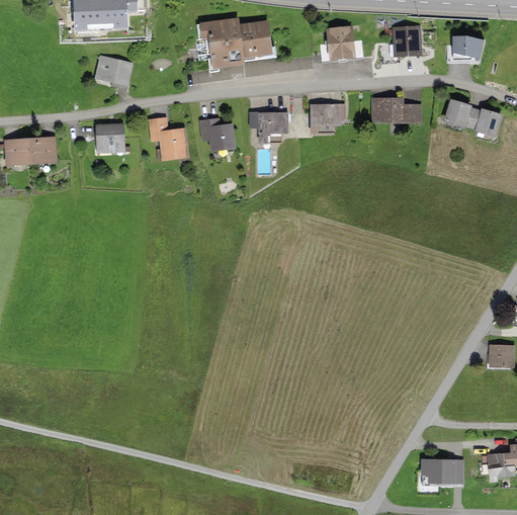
[(82,0),(84,16),(79,16),(80,34),(98,33),(98,26),(126,25),(125,12),(130,12),(127,0),(82,0)]
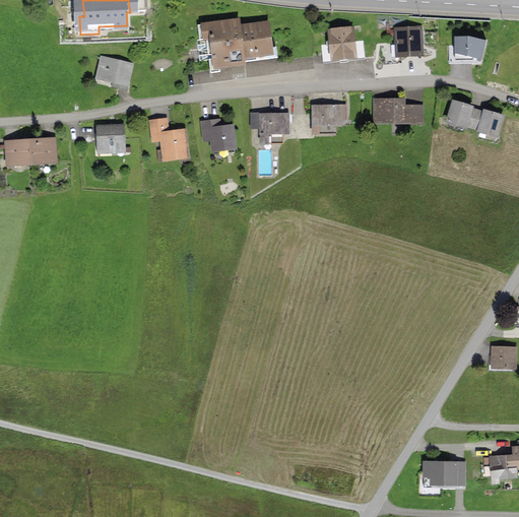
[(208,40),(212,71),(247,67),(246,60),(273,57),(269,19),(240,23),(239,17),(200,22),(202,41),(208,40)]
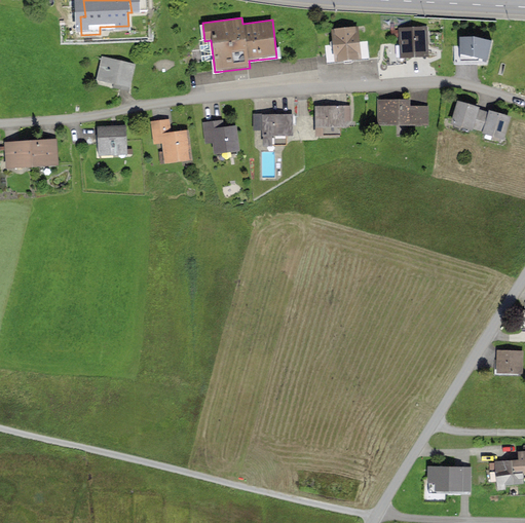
[(358,26),(331,28),(333,42),(334,62),(361,60),(359,39),(358,26)]
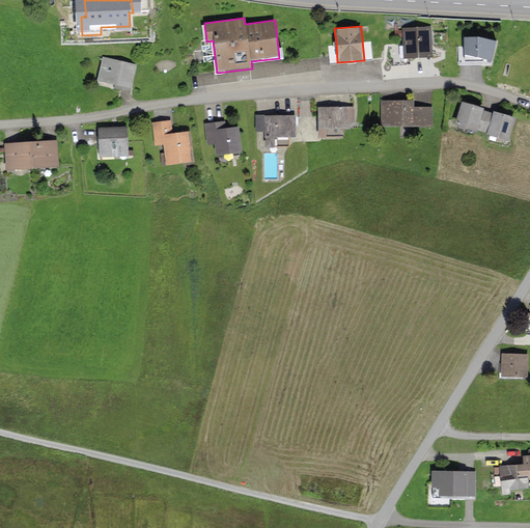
[(430,27),(402,28),(403,58),(431,57),(430,27)]
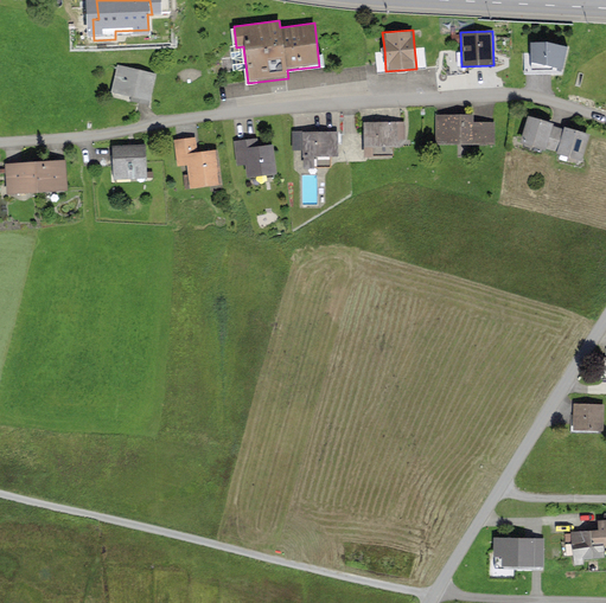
[(567,47),(530,43),(530,51),(523,51),(523,70),(562,70),(567,47)]
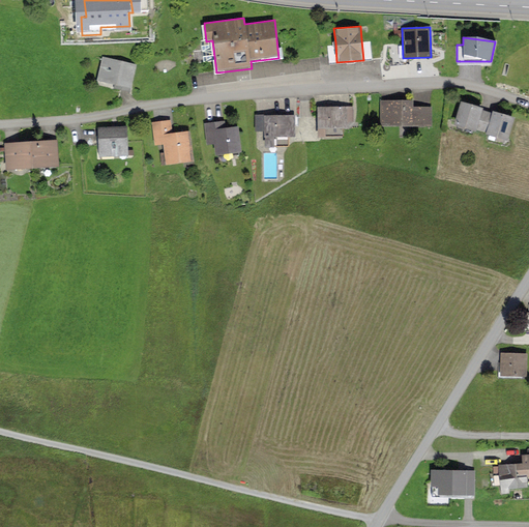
[(370,38),(361,39),(363,60),(372,59),(370,38)]
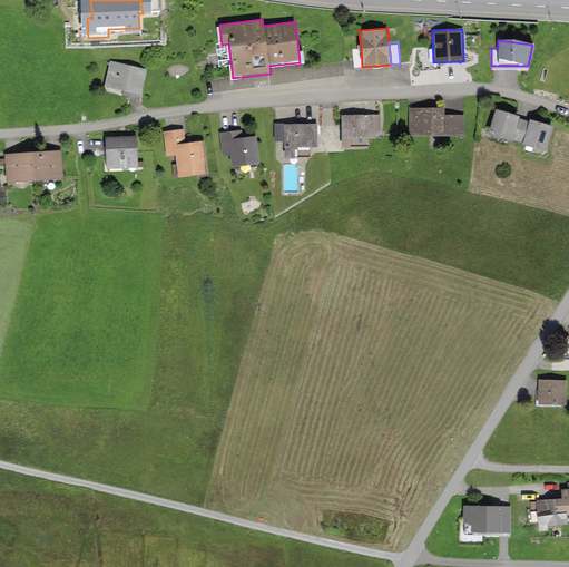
[(362,67),(361,46),(352,46),(353,67),(362,67)]
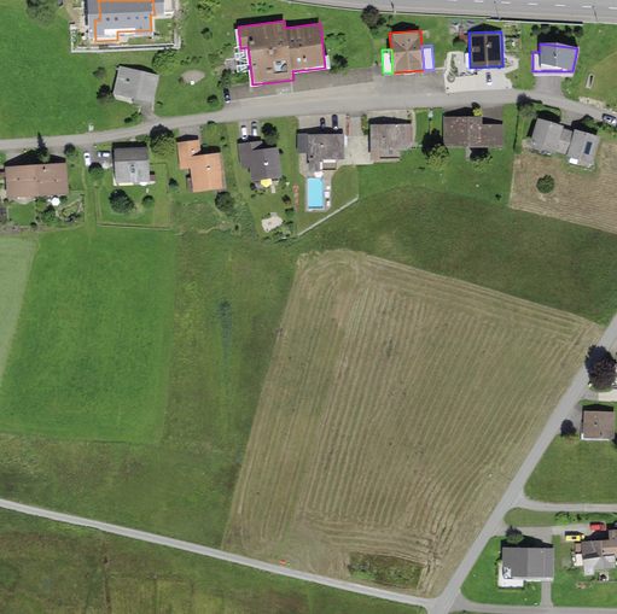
[(159,74),(120,64),(112,92),(152,101),(159,74)]
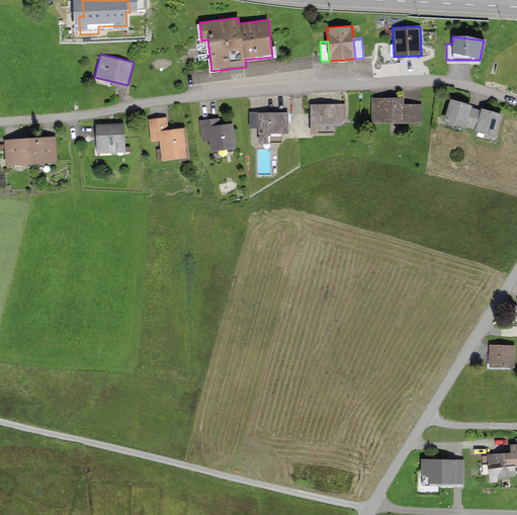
[(402,97),(370,97),(370,122),(402,122),(401,103),(402,97)]
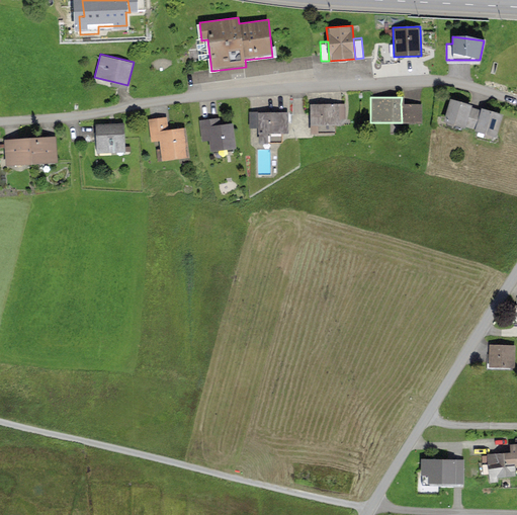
[(470,105),(449,99),(443,122),(464,129),(464,126),(470,105)]
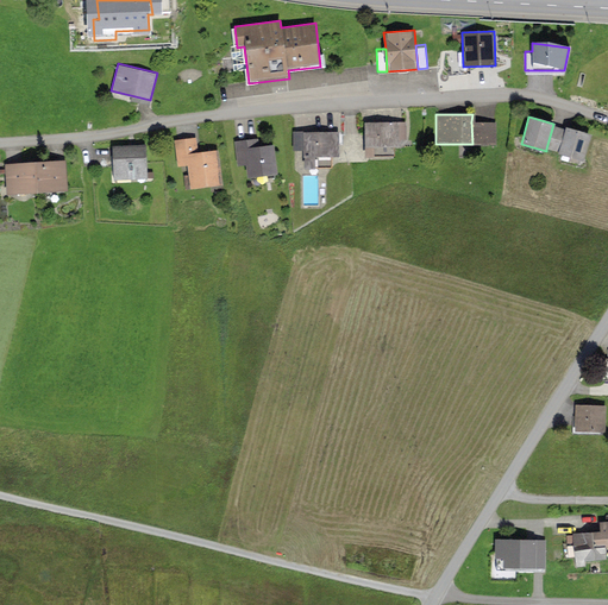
[(403,121),(363,121),(364,146),(405,145),(403,121)]
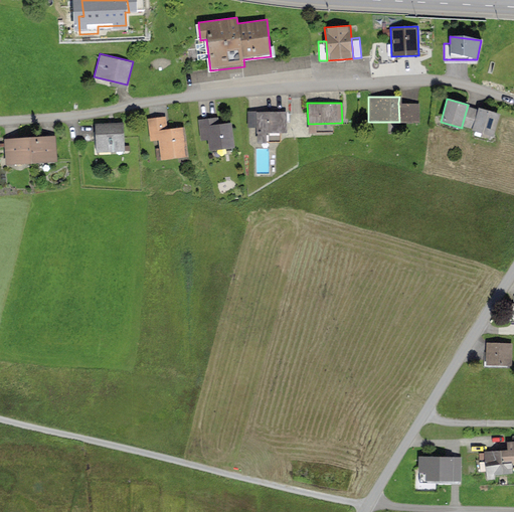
[(417,103),(398,103),(399,122),(418,121),(417,103)]
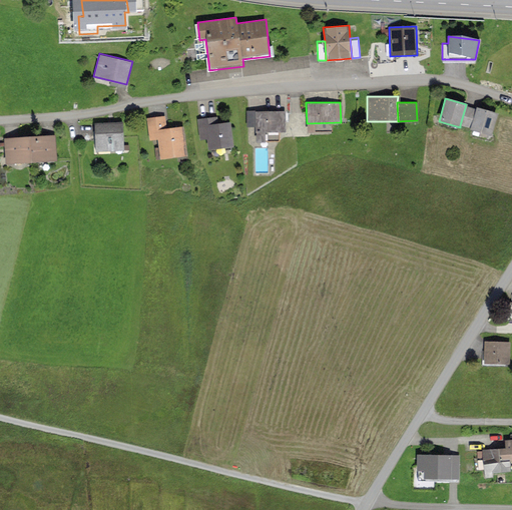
[(476,107),(466,104),(460,125),(470,128),(476,107)]
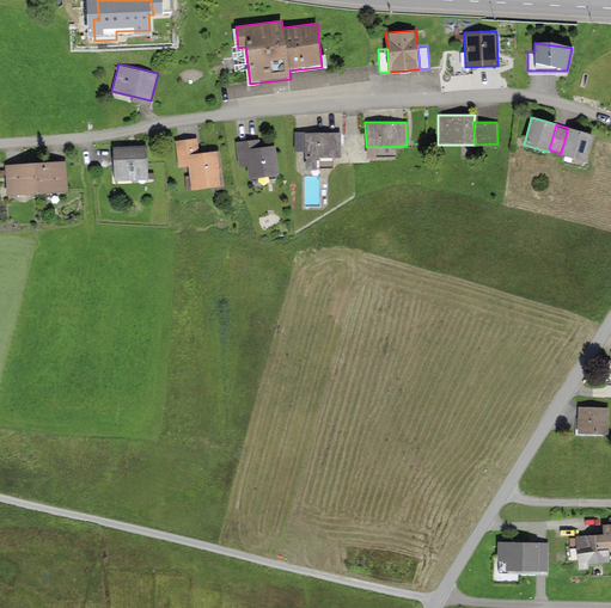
[(593,135),(568,128),(561,153),(560,157),(585,164),(593,135)]
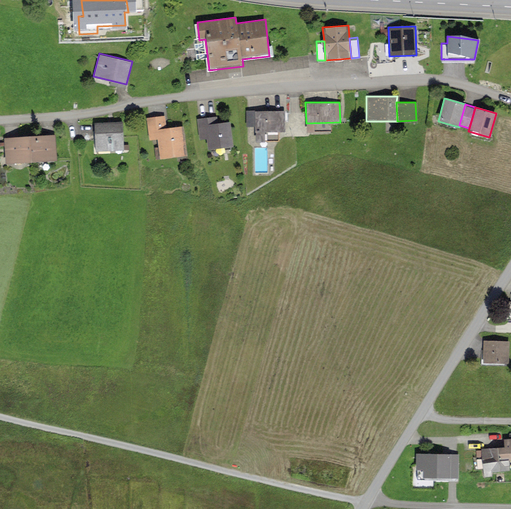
[(255,126),(255,110),(246,110),(246,126),(255,126)]
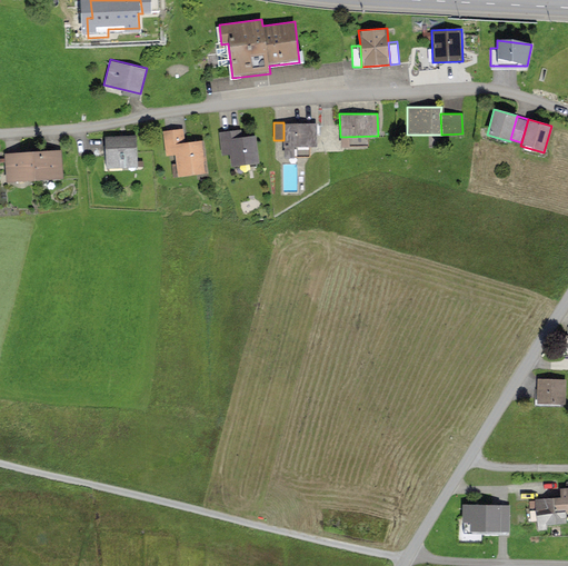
[(316,122),(284,122),(284,140),(284,158),(295,158),(295,147),(316,146),(316,122)]
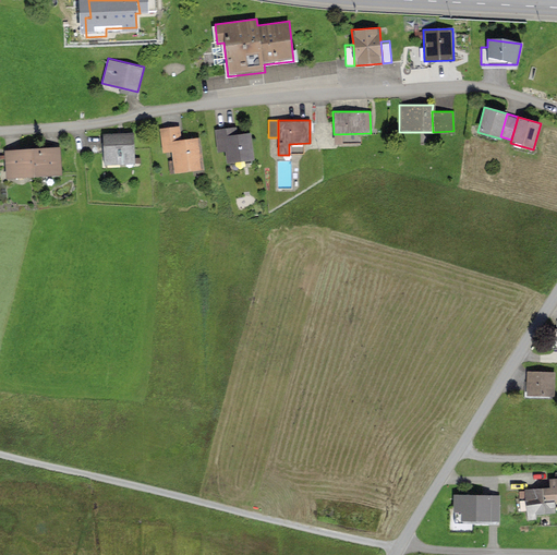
[(172,141),(181,140),(179,125),(159,127),(162,152),(173,151),(172,141)]
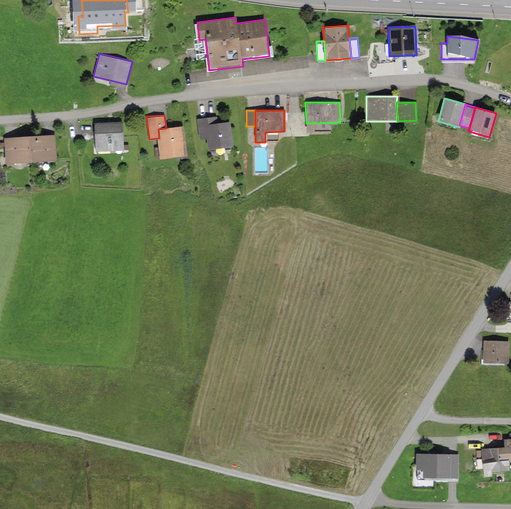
[(208,124),(217,123),(216,116),(197,118),(199,139),(209,138),(208,124)]
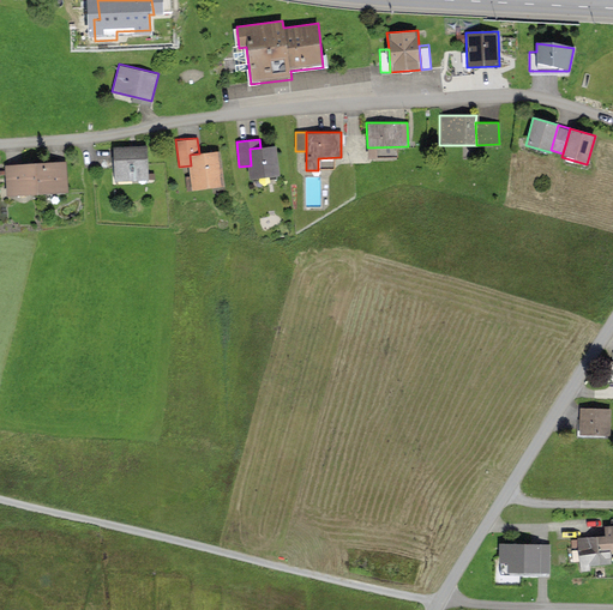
[(146,145),(113,148),(115,182),(149,180),(146,145)]
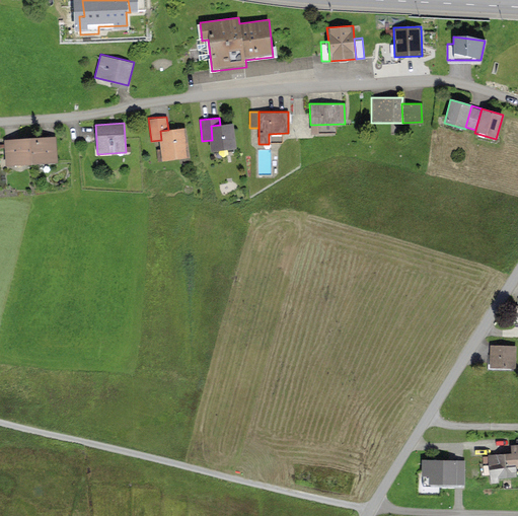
[(220,125),(211,126),(212,140),(213,150),(234,148),(232,124),(220,125)]
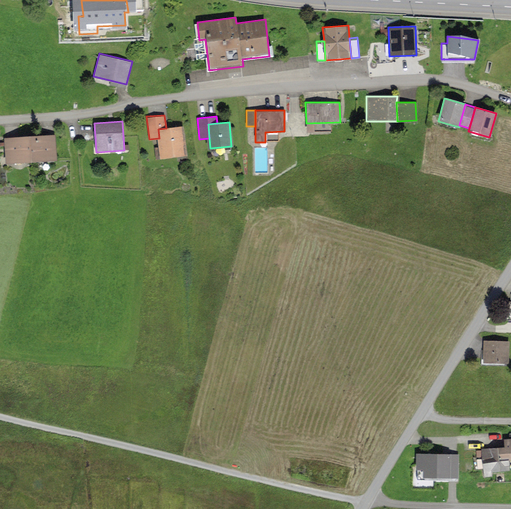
[(166,128),(158,129),(159,138),(161,158),(184,156),(181,126),(166,128)]
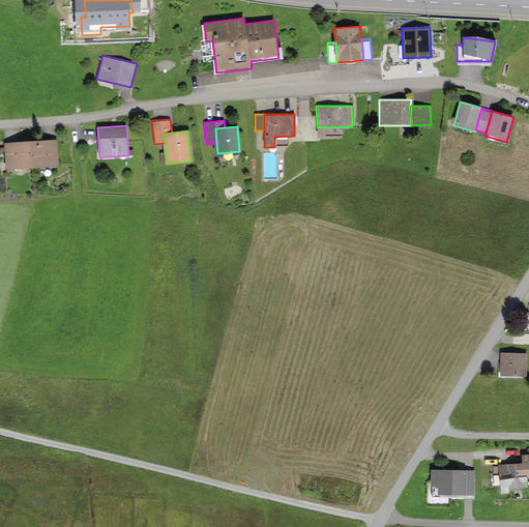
[(57,141),(31,142),(32,170),(58,169),(57,141)]
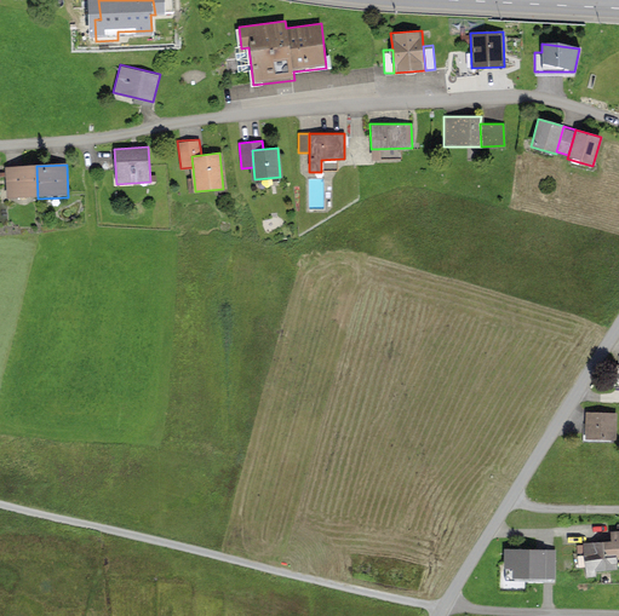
[(36,166),(6,167),(6,199),(38,199),(36,166)]
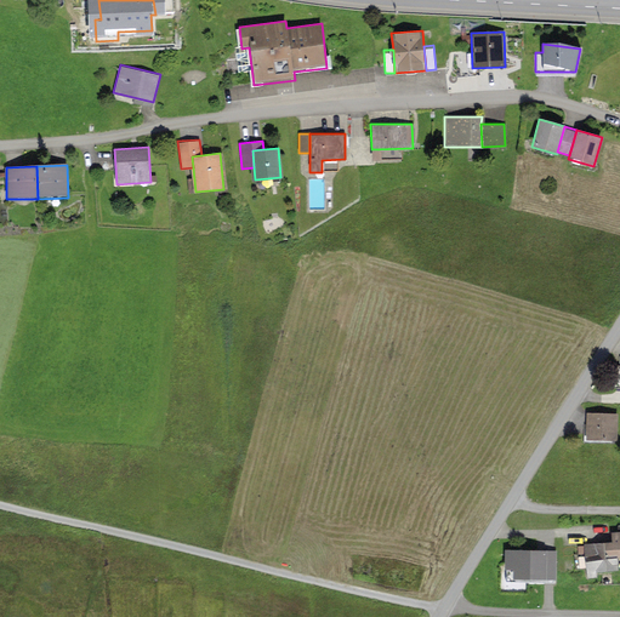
[(618,412),(587,411),(586,439),(616,441),(618,412)]
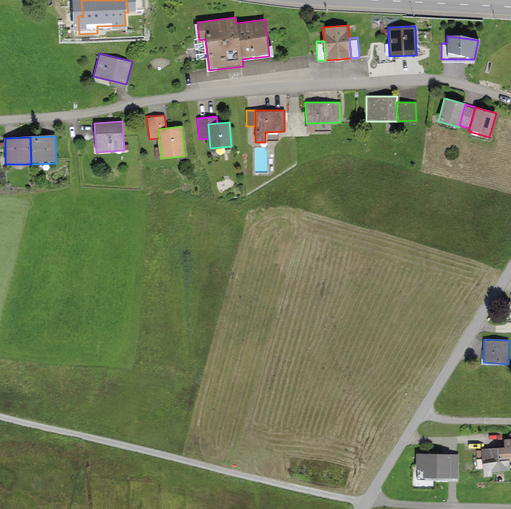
[(504,446),(480,448),(483,479),(492,478),(492,472),(510,470),(510,460),(510,437),(504,438),(504,446)]
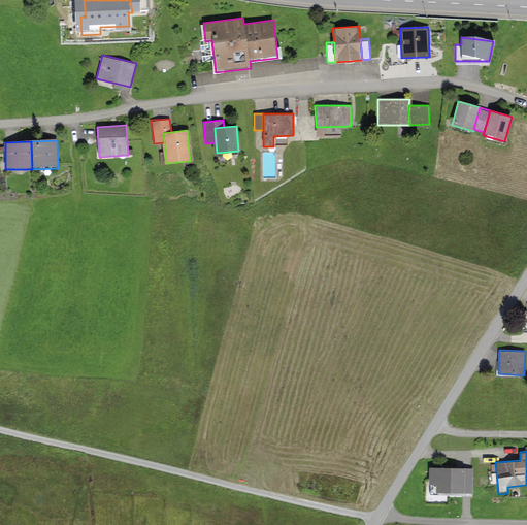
[(472,468),(428,468),(428,485),(435,485),(435,494),(472,494),(472,468)]
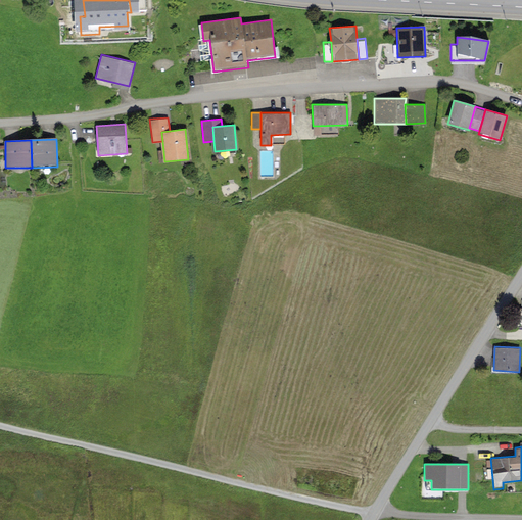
All buildings are outlined.
